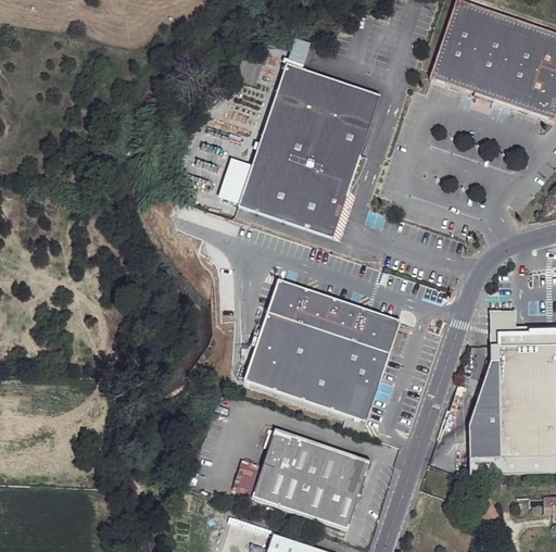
[(555,32),(463,0),(455,0),(430,76),(555,120),(555,115),(555,32)]
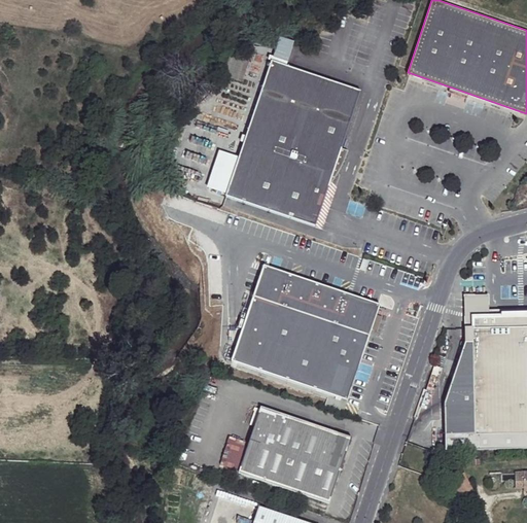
[(226,194),(316,224),(361,91),(271,59),(226,194)]
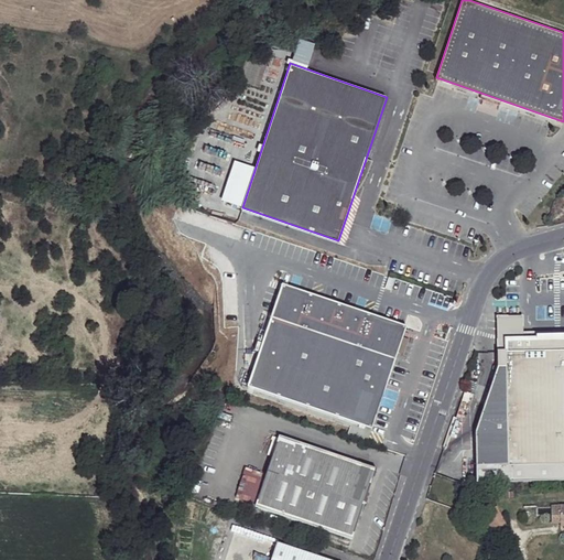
[(409,322),(284,281),(250,385),(375,426),(409,322)]
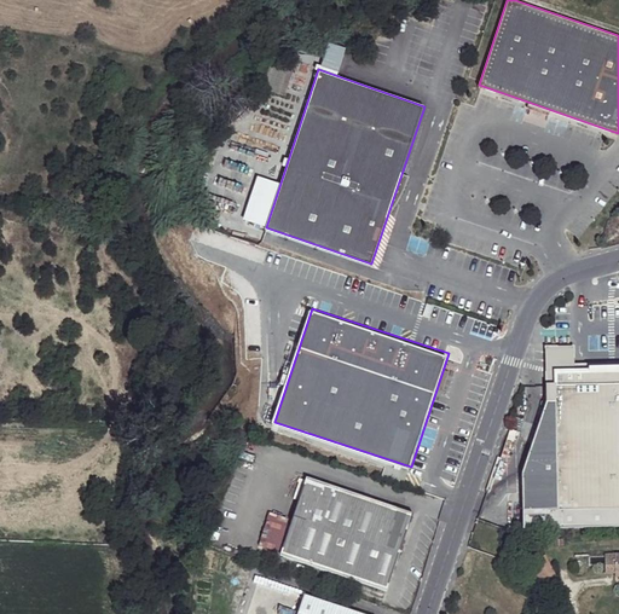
[(618,364),(554,368),(557,504),(618,502),(618,364)]
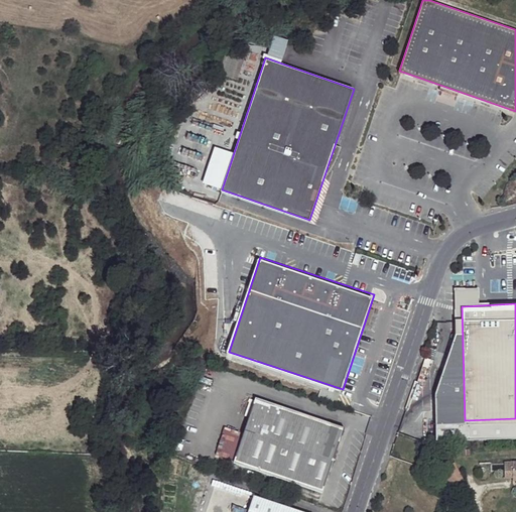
[(256,398),(234,462),(323,492),(345,426),(256,398)]
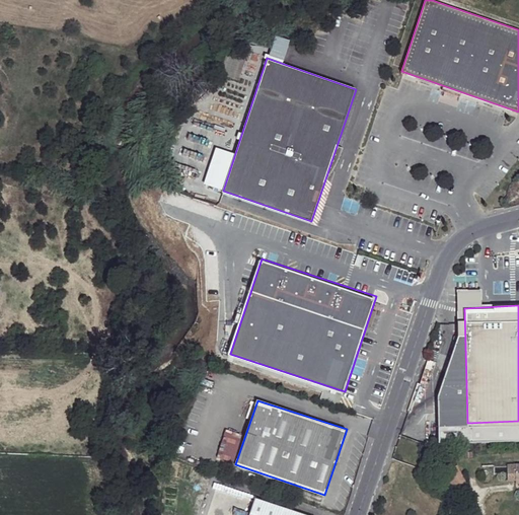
[(518,461),(508,462),(508,477),(516,477),(518,476),(518,461)]
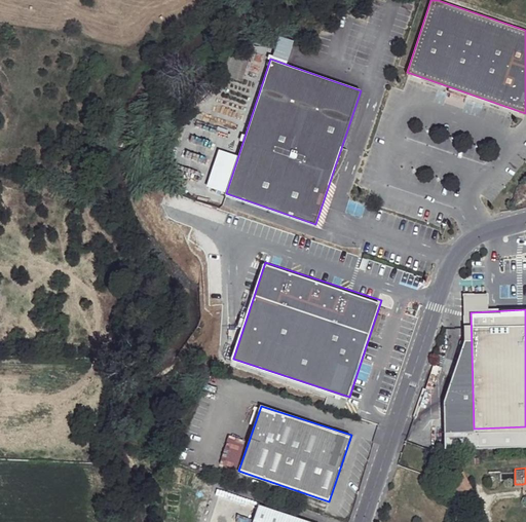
[(453,473),(461,491),(473,486),(465,470),(458,470),(453,473)]
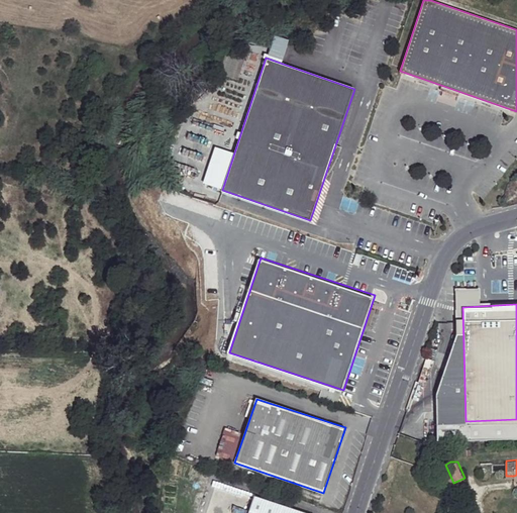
[(211,471),(207,484),(228,490),(232,477),(211,471)]
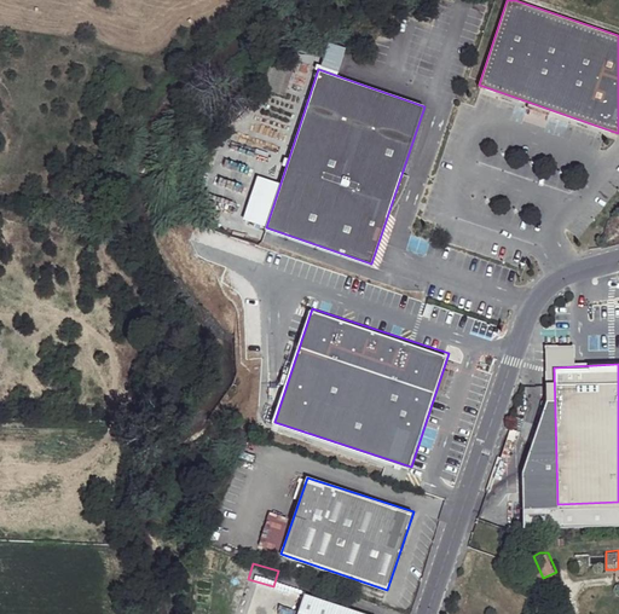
[(375,613),(306,590),(296,613),(375,613)]
